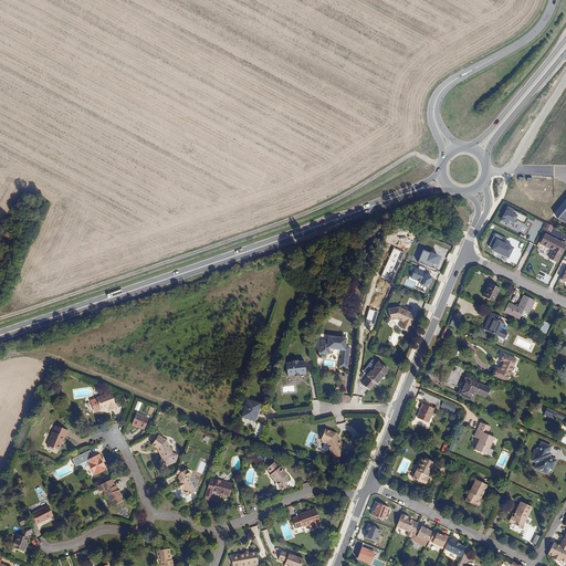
[(498,239),(505,243),(507,239),(495,233),(489,247),(493,249),(498,239)]
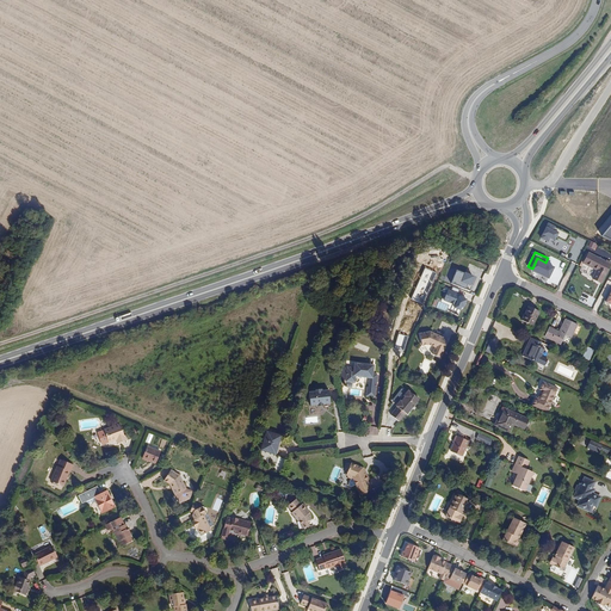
[(600,282),(610,263),(605,260),(605,261),(587,253),(582,261),(597,269),(592,278),(600,282)]
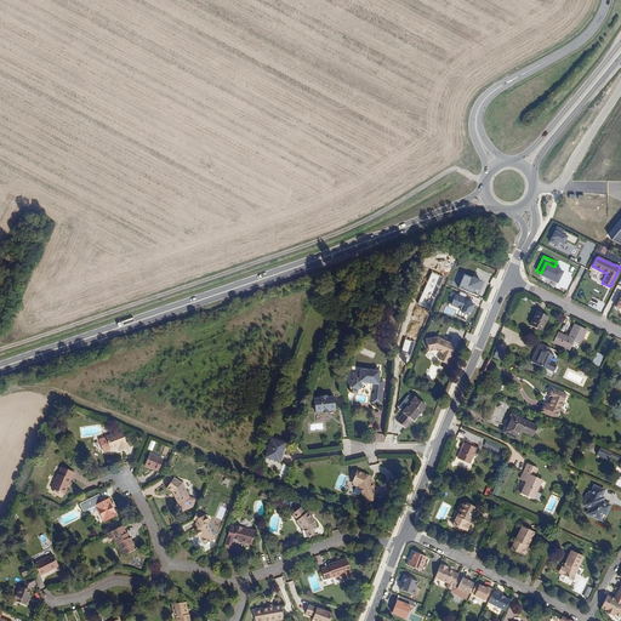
[(554,267),(546,262),(541,273),(560,283),(565,272),(554,267)]
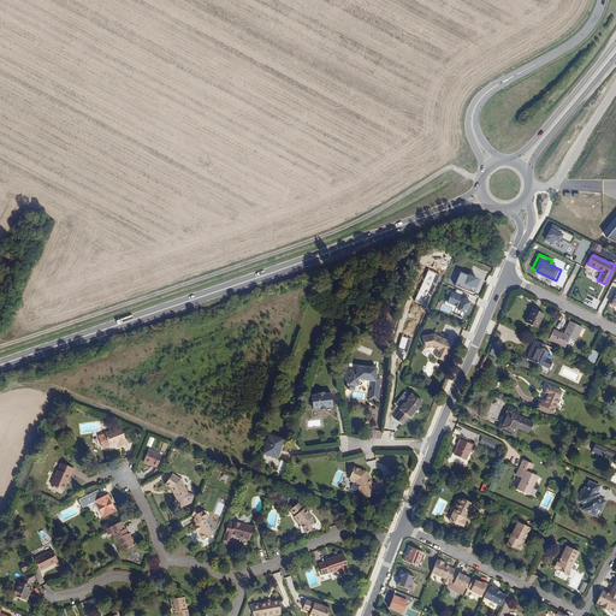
[(467,284),(471,276),(462,272),(457,286),(473,291),(474,286),(467,284)]
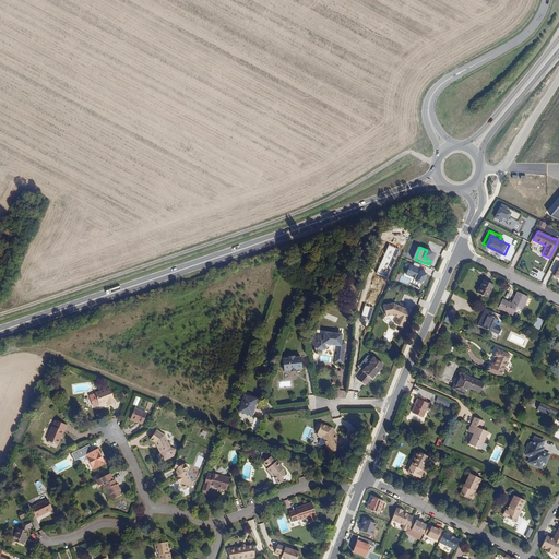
[(437,253),(427,250),(424,258),(430,260),(433,261),(437,253)]
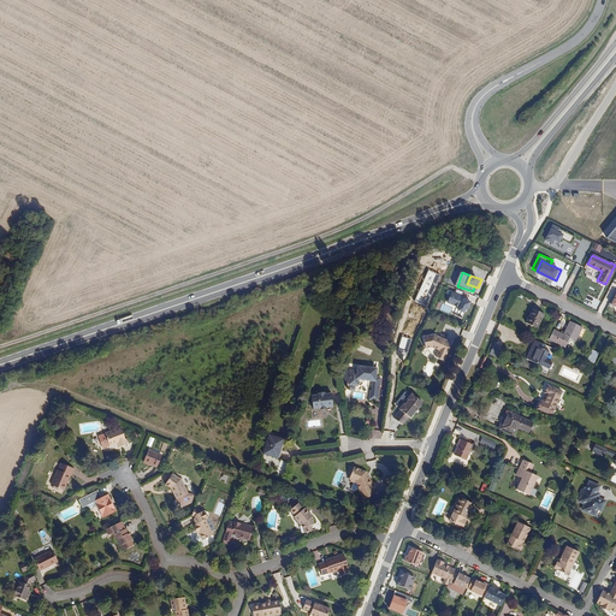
[(465,296),(452,291),(448,303),(460,308),(457,313),(467,317),(472,303),(463,300),(465,296)]
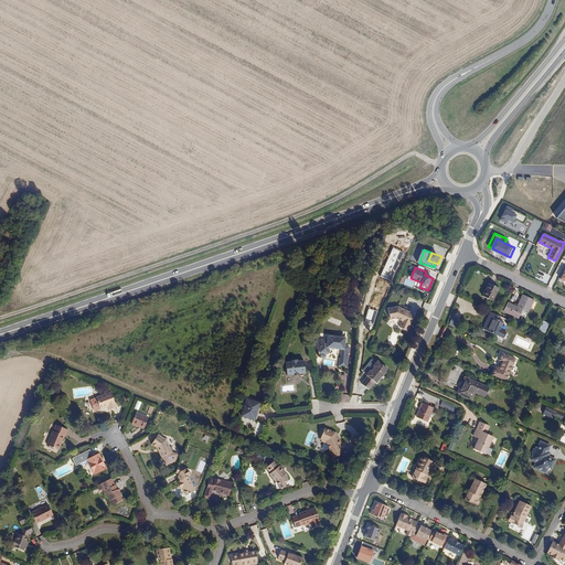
[(492,301),(499,287),(488,283),(482,296),(492,301)]
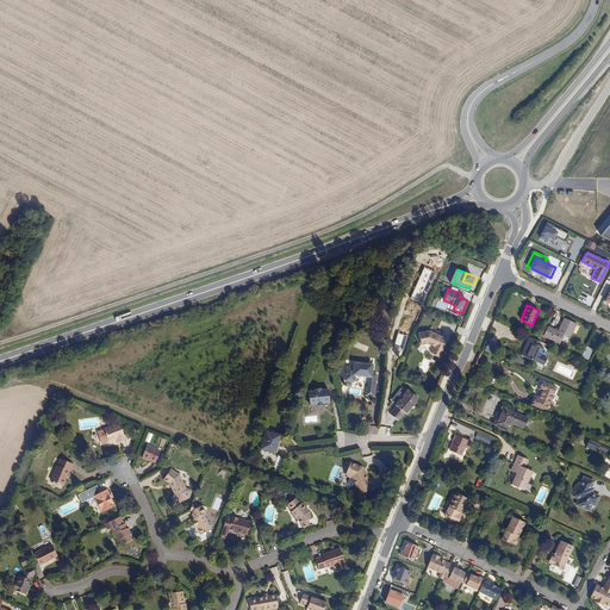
[(568,336),(576,323),(564,317),(558,331),(548,327),(543,336),(559,343),(564,334),(568,336)]
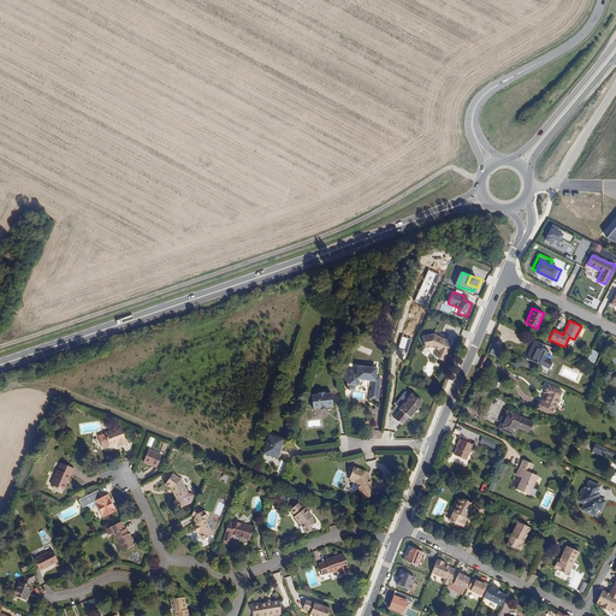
[(444,361),(452,343),(433,333),(421,335),(426,353),(432,353),(437,355),(436,357),(444,361)]
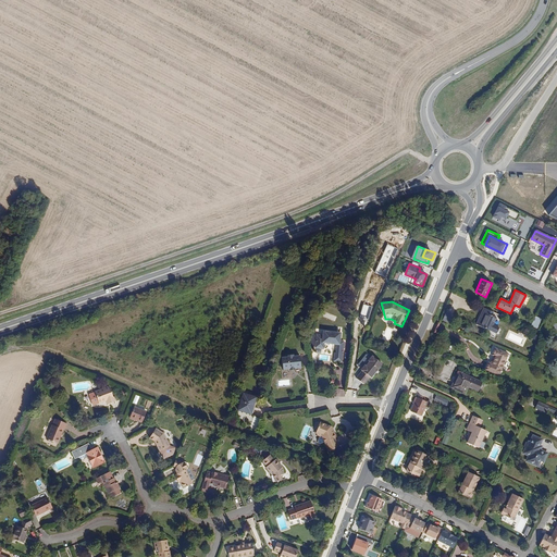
[(492,324),(495,317),(491,314),(492,311),(484,308),(477,324),(496,333),(498,326),(492,324)]
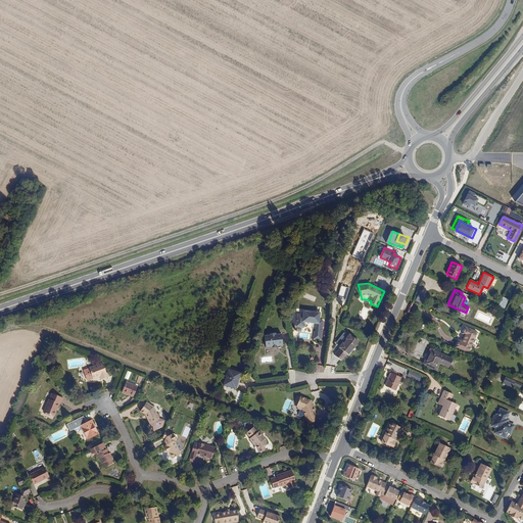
[(419,293),(416,301),(423,303),(426,295),(419,293)]
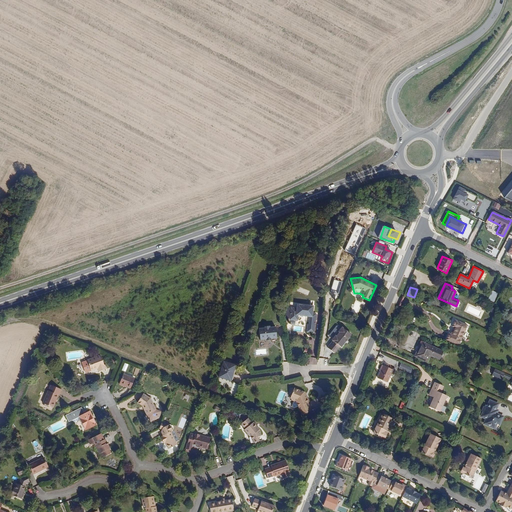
[(495,299),(498,293),(492,290),(489,297),(495,299)]
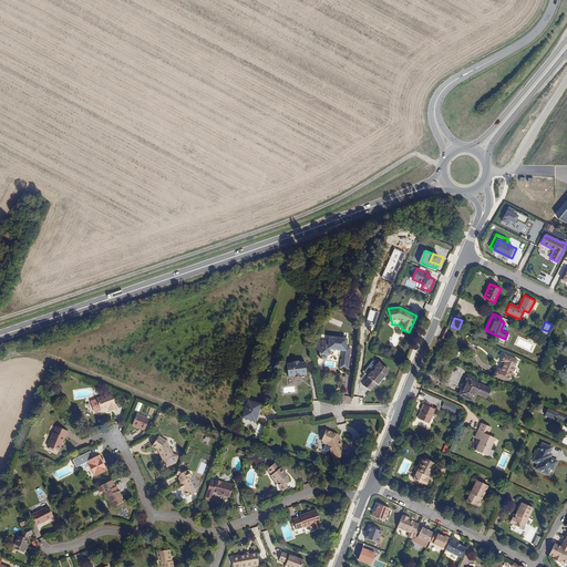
[(348,346),(349,338),(331,336),(330,340),(325,340),(322,353),(331,354),(332,348),(344,349),(352,350),(352,347),(348,346)]
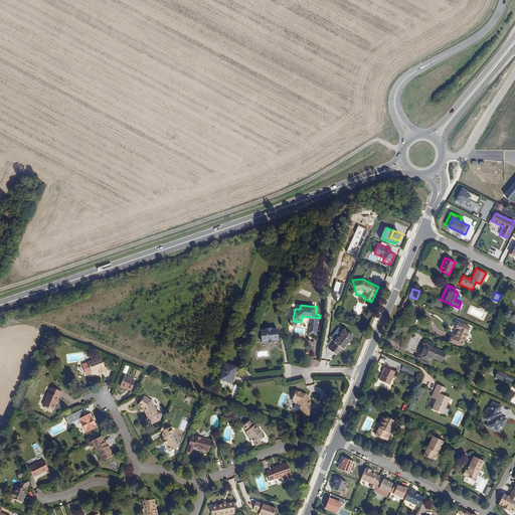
[(460,346),(469,326),(458,321),(455,328),(458,330),(460,331),(459,334),(457,333),(455,336),(452,334),(449,341),(460,346)]
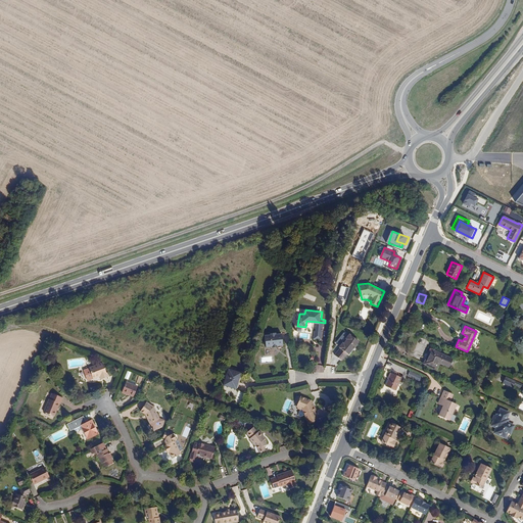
[(323,339),(324,330),(318,330),(316,330),(316,338),(323,339)]
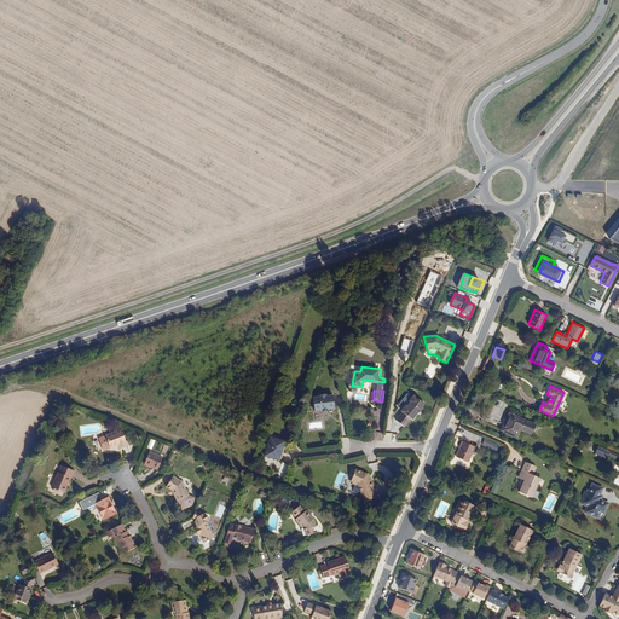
[(336,410),(333,395),(325,398),(325,395),(319,397),(320,399),(313,400),(316,414),(323,412),(323,414),(324,412),(328,411),(328,412),(329,412),(329,411),(336,410)]
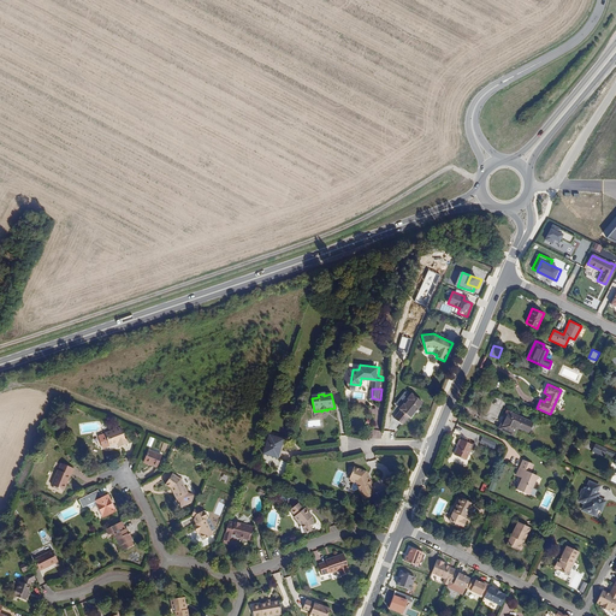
[(408,418),(421,402),(410,394),(406,398),(407,400),(403,404),(402,403),(397,408),(398,409),(392,416),(400,424),(407,416),(408,418)]
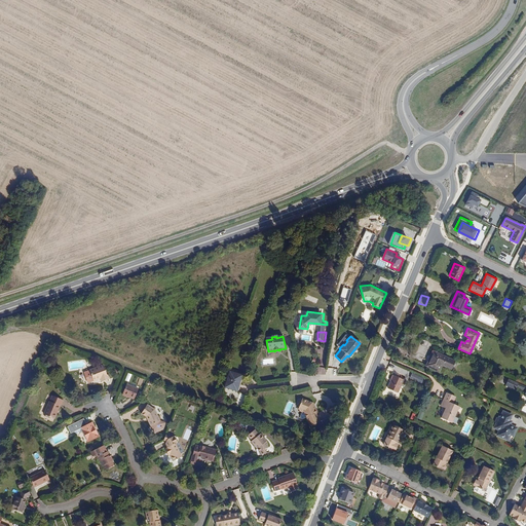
[(436,354),(437,352),(431,350),(424,366),(426,367),(433,353),(436,354)]
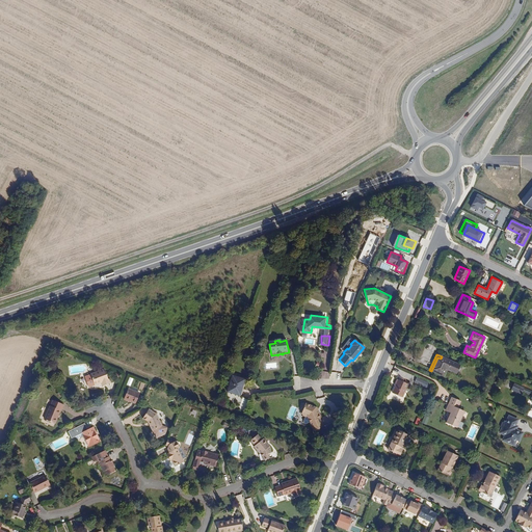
[(459,365),(442,356),(441,358),(437,357),(431,371),(444,376),(447,369),(456,373),(459,365)]
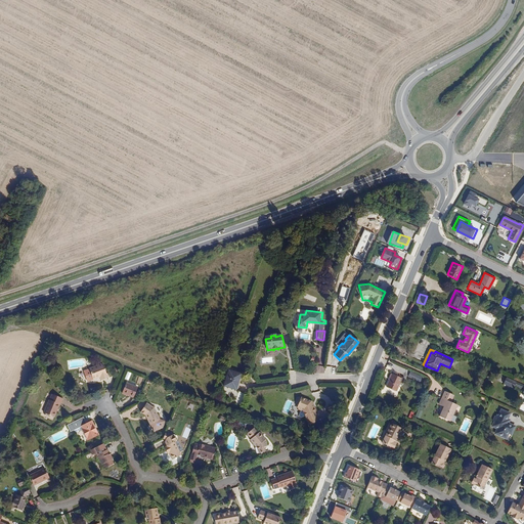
[(106,375),(102,363),(89,368),(90,368),(85,370),(85,373),(87,379),(89,380),(93,379),(93,380),(99,378),(102,377),(103,380),(110,378),(107,374),(106,375)]
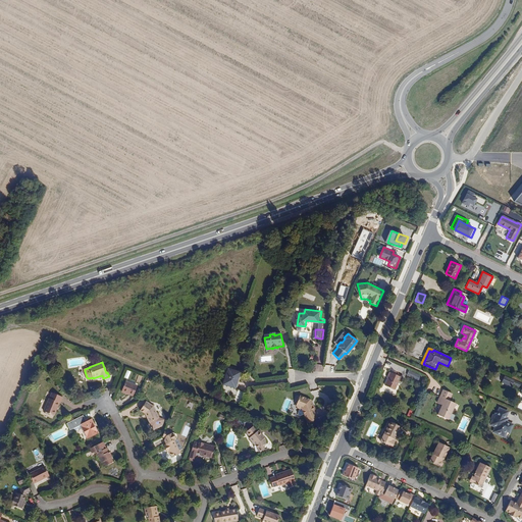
[(232,388),(238,372),(233,371),(232,372),(229,371),(230,368),(225,367),(220,384),(232,388)]
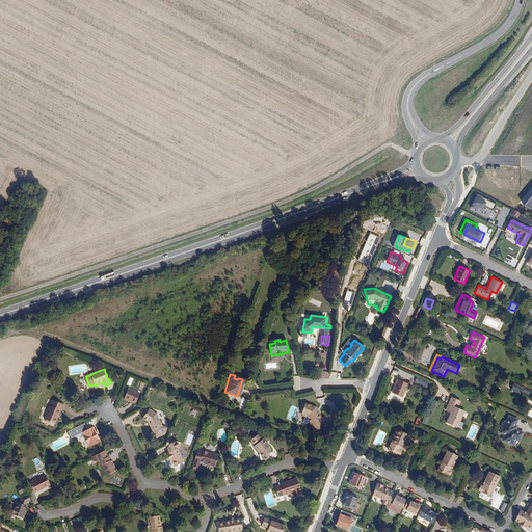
[(429,383),(418,378),(416,382),(427,388),(429,383)]
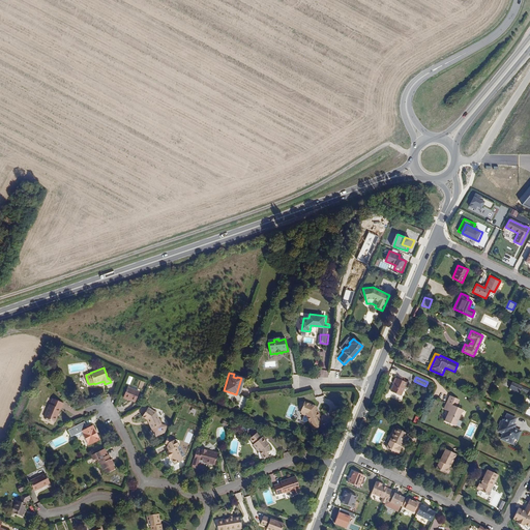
[(401,395),(406,382),(396,378),(390,391),(401,395)]
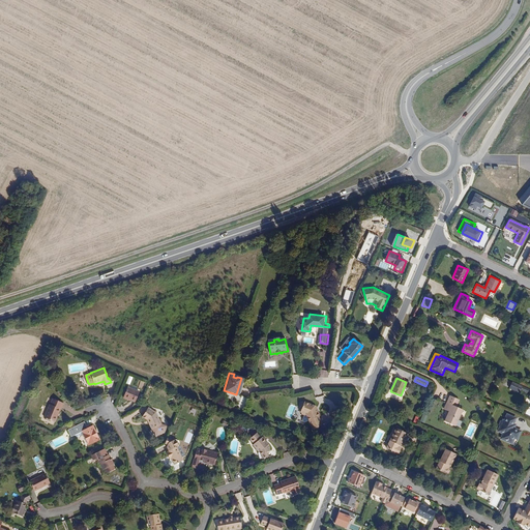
[(521,389),(522,386),(522,385),(511,381),(509,387),(520,391),(521,389)]
